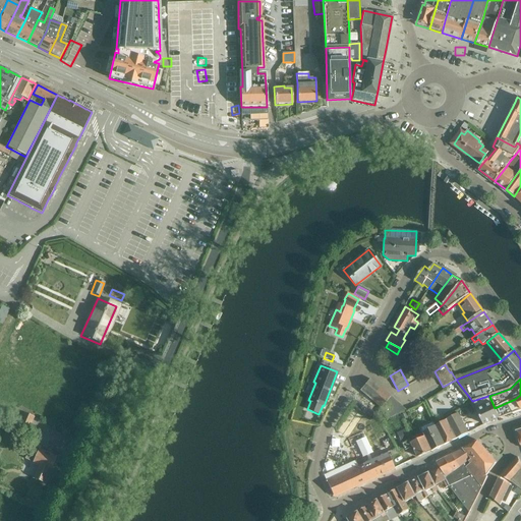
[(380,408),(390,397),(369,380),(359,391),(380,408)]
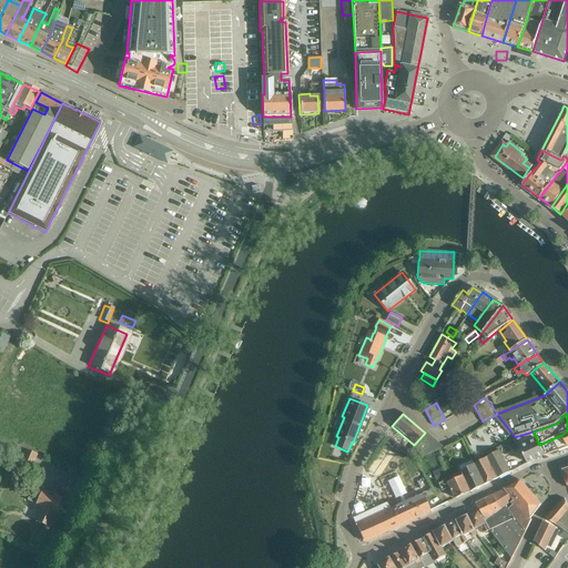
[(534,432),(515,437),(527,463),(527,464),(545,456),(539,445),(534,432)]
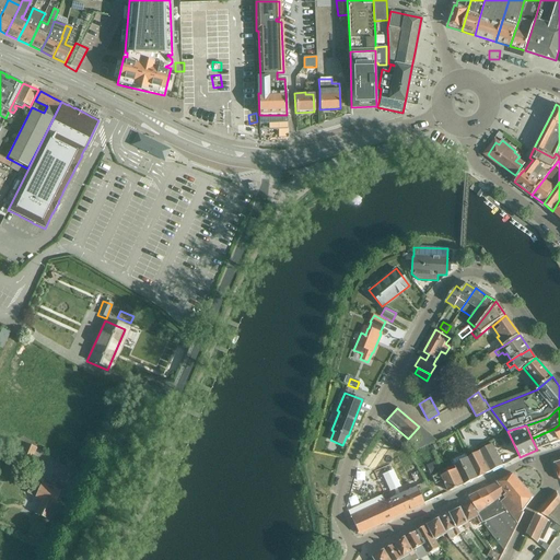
[(409,453),(436,441),(420,427),(405,445),(409,453)]
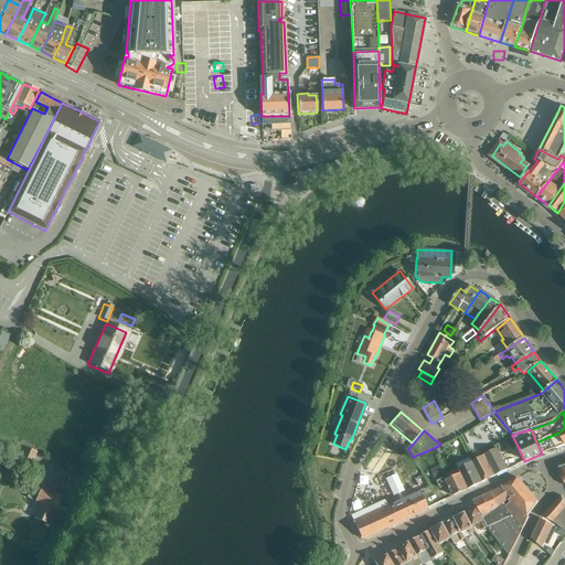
[(564,445),(558,433),(536,443),(542,454),(564,445)]
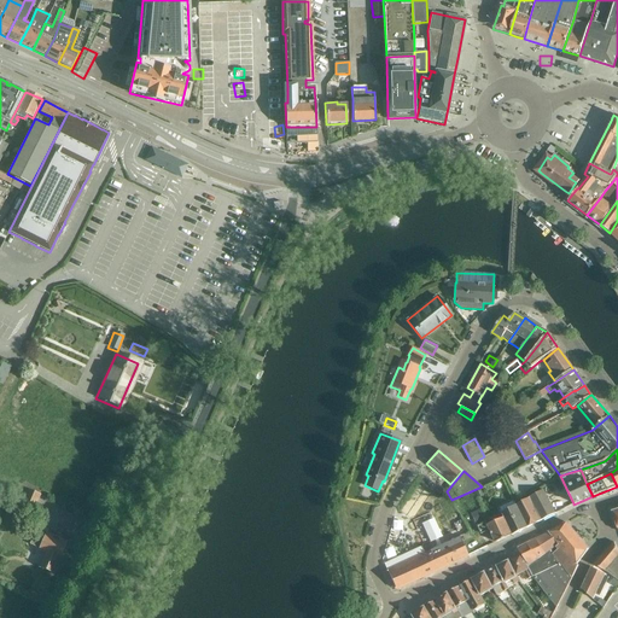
[(41,496),(27,489),(19,506),(34,512),(41,496)]
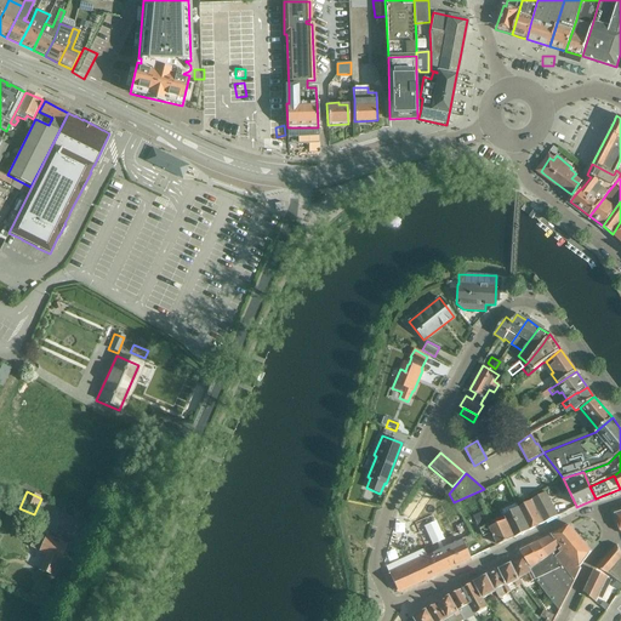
[(533,500),(545,523),(558,516),(546,493),(533,500)]
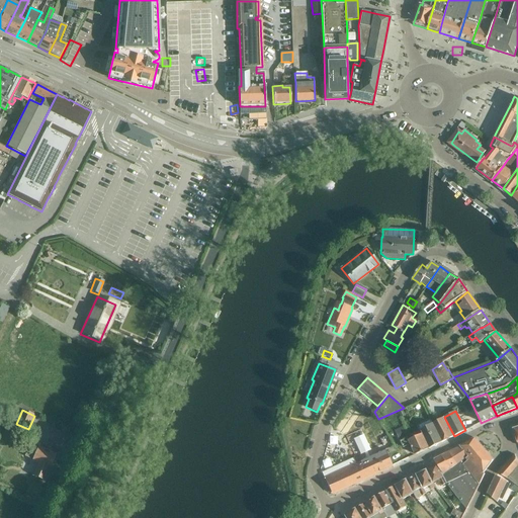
[(444,417),(433,423),(442,442),(454,436),(444,417)]
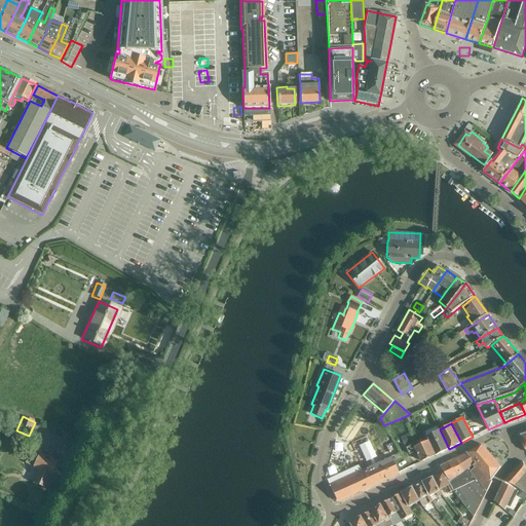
[(449,449),(440,429),(438,425),(425,433),(428,440),(430,440),(438,455),(449,449)]
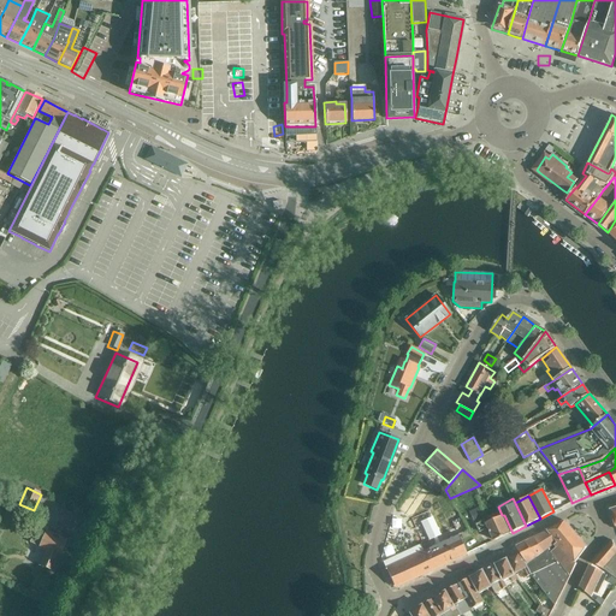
[(504,515),(502,515),(487,523),(486,520),(477,525),(480,532),(489,528),(495,542),(510,534),(513,533),(504,515)]
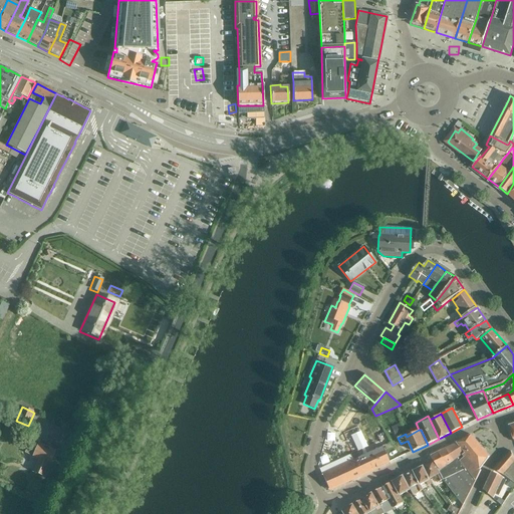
[(350,436),(357,451),(366,447),(359,432),(350,436)]
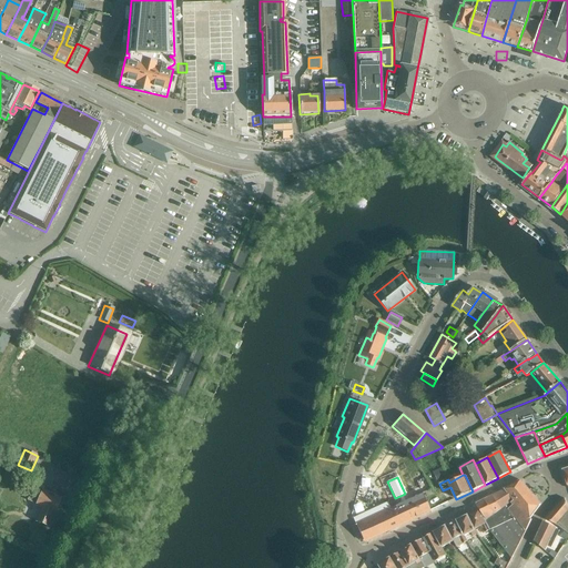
[(513,519),(507,513),(529,493),(520,482),(505,490),(511,497),(507,500),(509,503),(501,509),(493,497),(476,504),(480,509),(488,523),(486,524),(489,531),(513,519)]
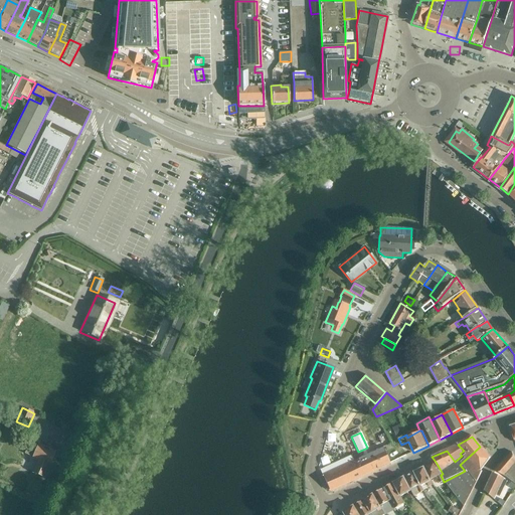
[(55,452),(39,445),(40,444),(32,441),(27,454),(33,457),(33,459),(38,462),(33,473),(43,477),(48,466),(49,466),(55,452)]
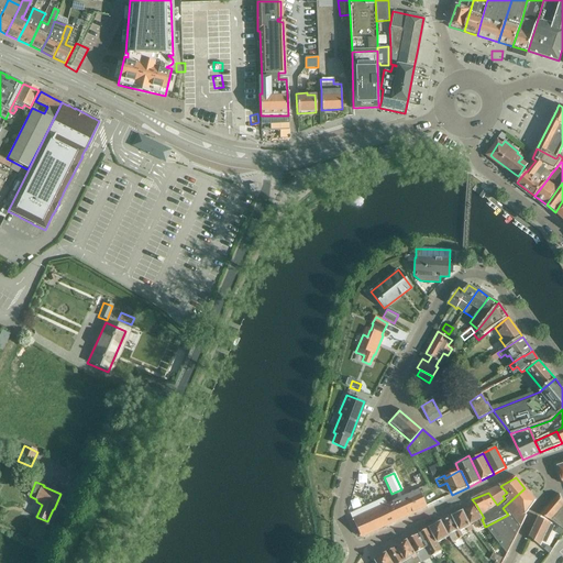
[(500,486),(488,493),(497,505),(505,498),(503,496),(507,493),(500,486)]
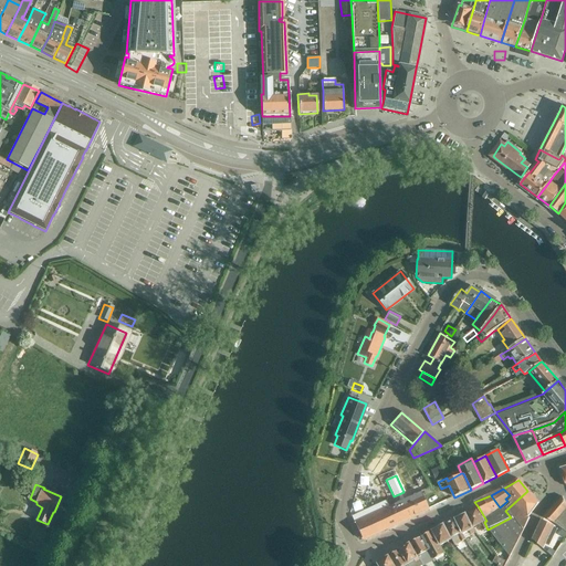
[(538,503),(527,491),(505,511),(511,517),(511,519),(513,516),(521,509),(527,516),(538,503)]
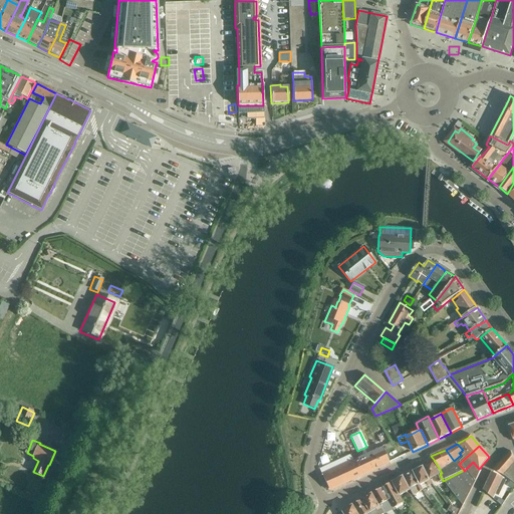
[(382,447),(381,447),(356,459),(363,474),(389,462),(382,447)]
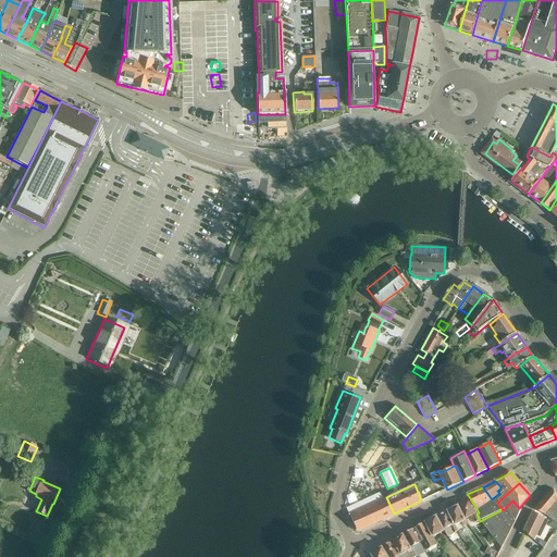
[(556,523),(556,497),(554,490),(553,489),(534,510),(547,517),(556,523)]
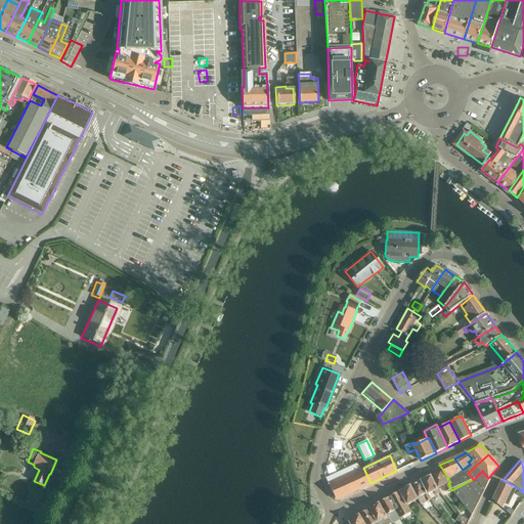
[(326,478),(329,483),(363,468),(361,462),(355,464),(326,478)]
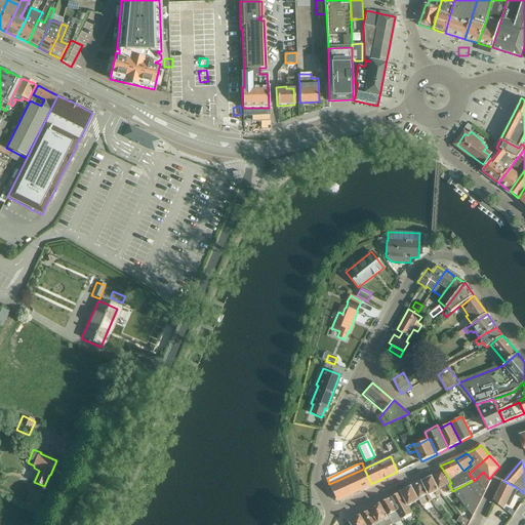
[(371,484),(364,469),(329,484),(336,500),(336,499),(371,484)]
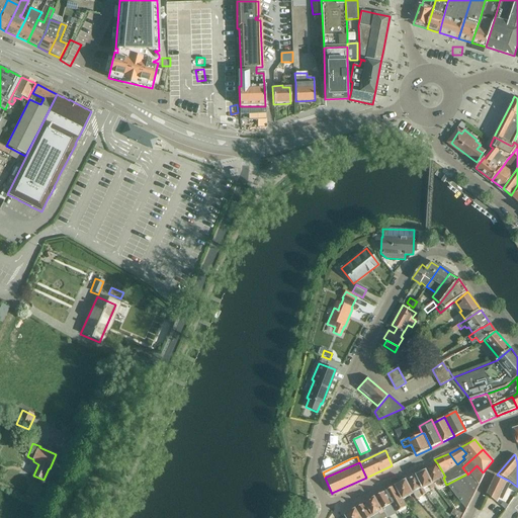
[(446,485),(443,478),(437,465),(426,470),(433,483),(438,481),(441,487),(446,485)]
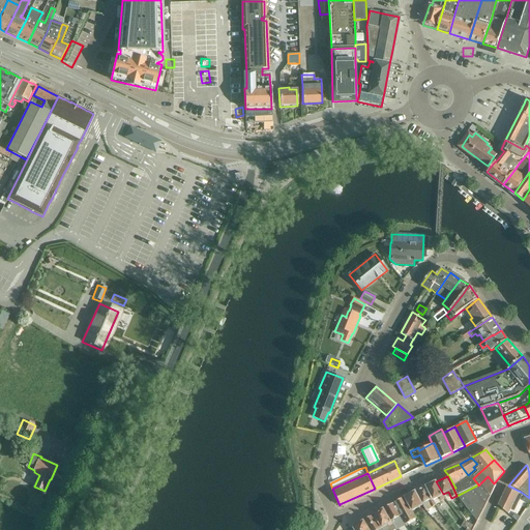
[(496,486),(494,483),(488,476),(480,483),(491,496),(496,486)]
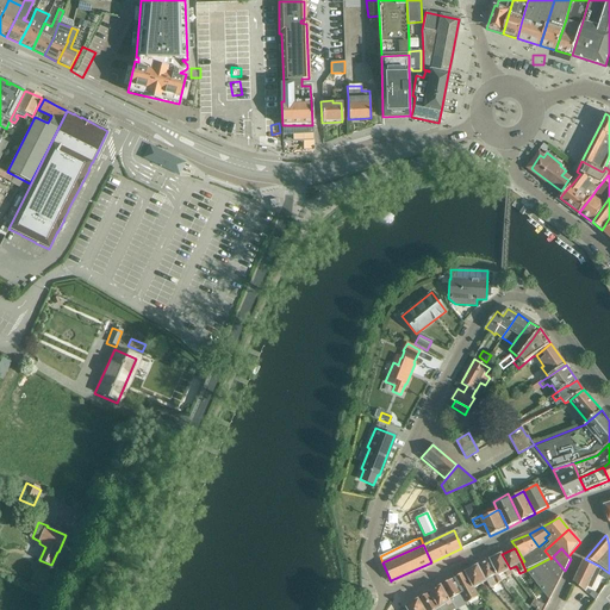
[(498,576),(502,582),(509,578),(508,577),(512,574),(510,568),(502,554),(491,560),(498,576)]
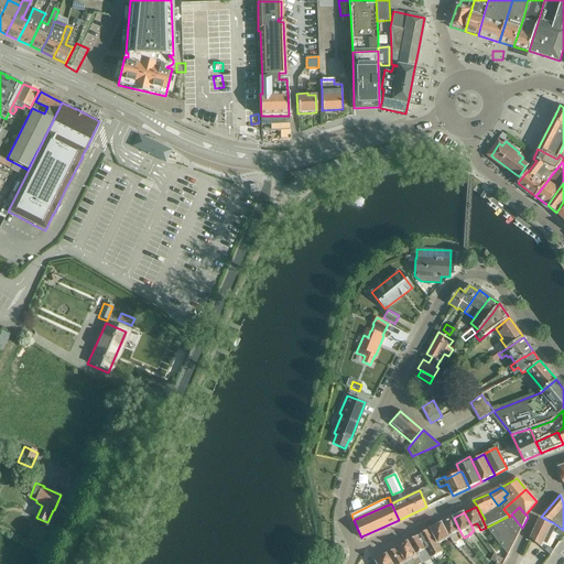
[(512,546),(522,528),(511,514),(509,517),(509,516),(486,528),(496,540),(508,555),(512,546)]
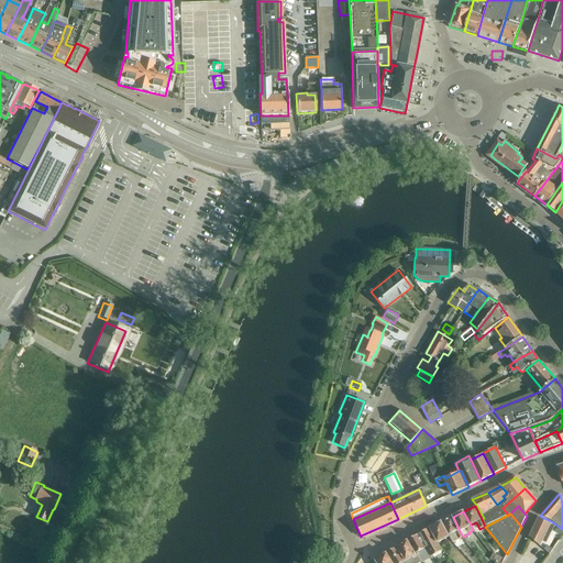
[(453,517),(441,522),(449,537),(452,542),(463,537),(460,531),(453,517)]
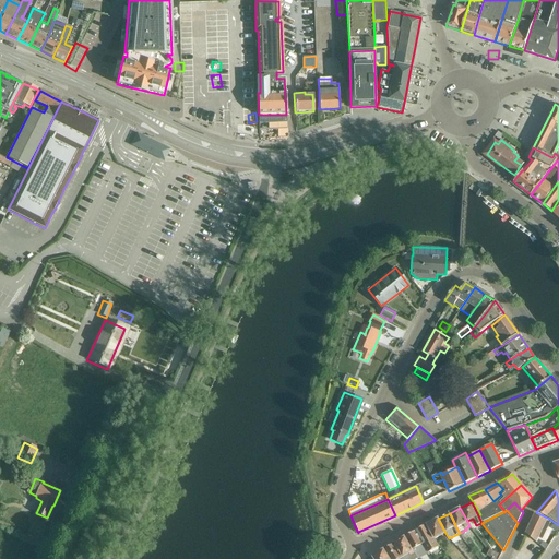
[(535,513),(526,533),(536,543),(536,542),(538,537),(542,539),(550,523),(546,521),(547,520),(535,513)]
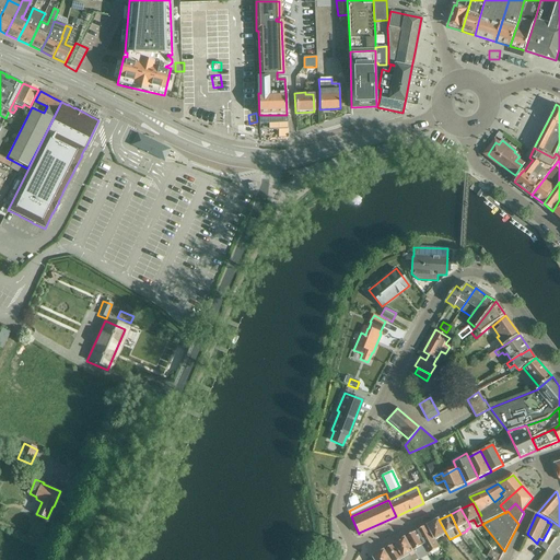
[(446,534),(439,520),(428,525),(436,539),(446,534)]
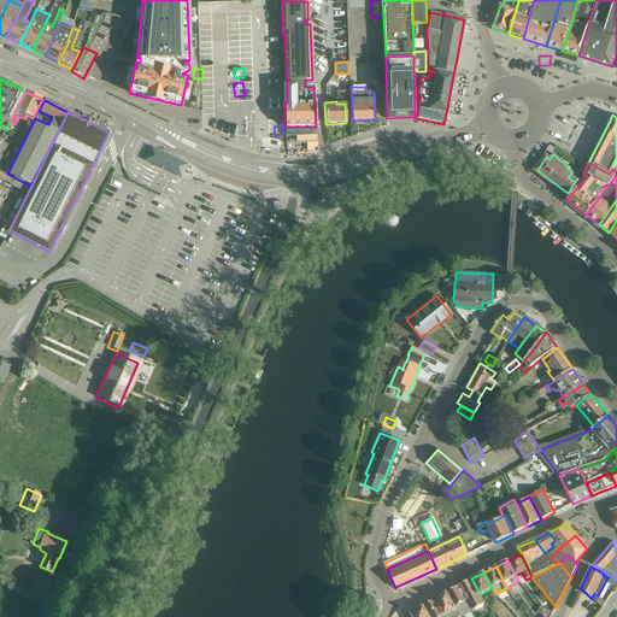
[(486,604),(481,594),(471,579),(459,586),(468,600),(471,607),(474,611),(486,604)]
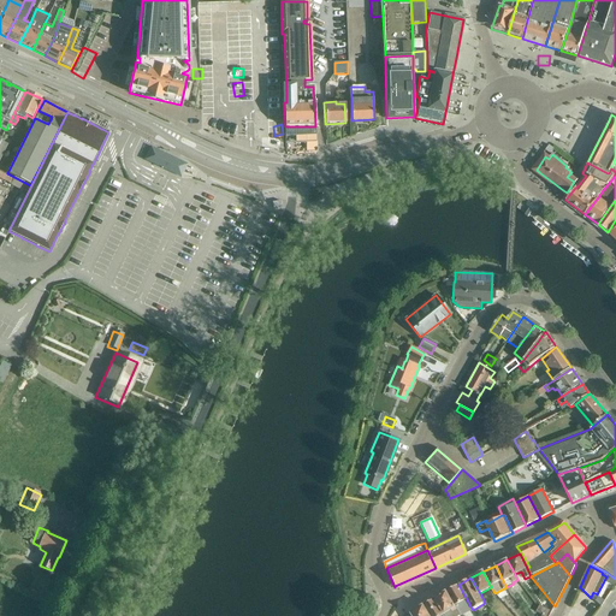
[(458,585),(446,592),(455,606),(458,612),(461,615),(473,610),(471,606),(467,599),(458,585)]
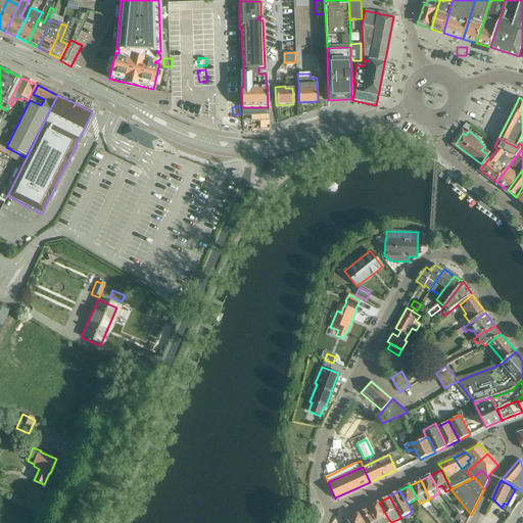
[(389,520),(386,515),(379,503),(370,508),(378,522),(389,522),(391,522),(389,520)]
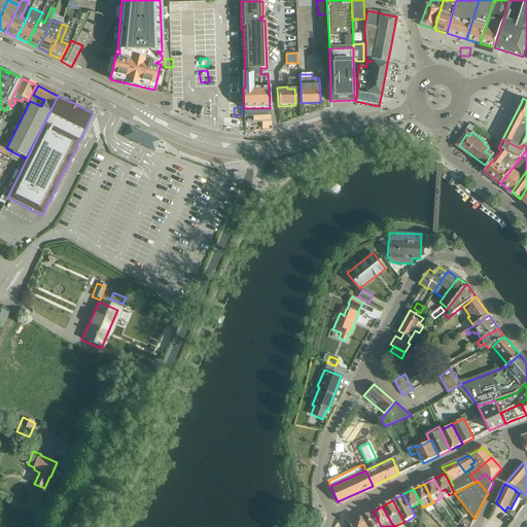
[(381,526),(373,512),(362,518),(367,526),(381,526)]
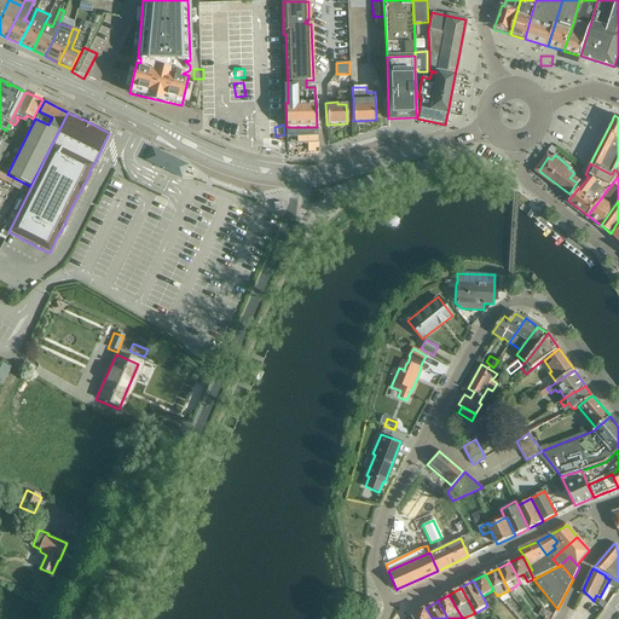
[(415,618),(432,618),(426,608),(414,615),(415,618)]
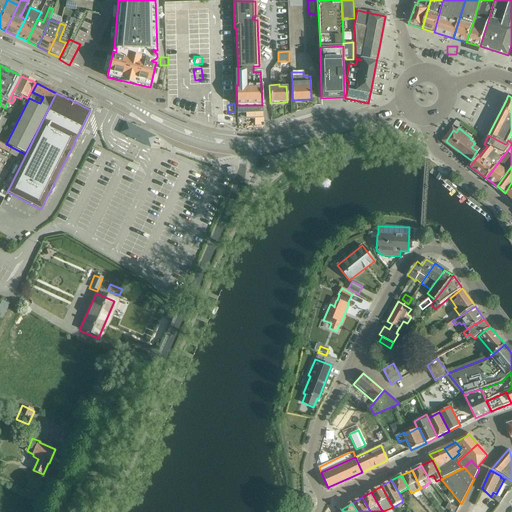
[(450,511),(454,506),(448,503),(447,506),(445,509),(450,511)]
